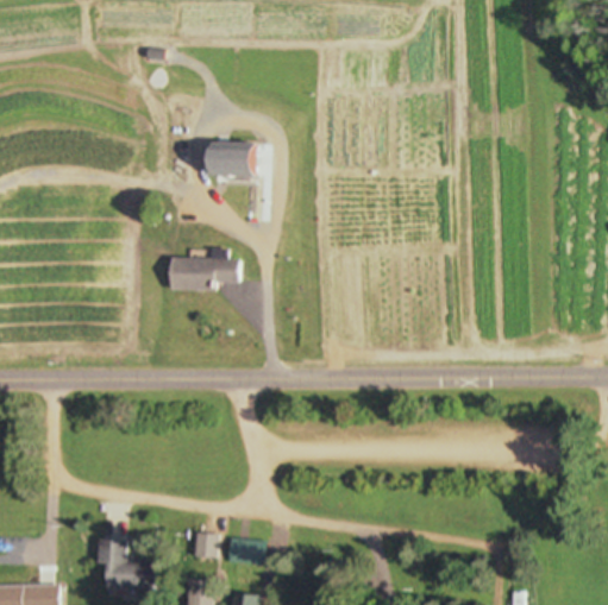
[(200,143),(200,175),(257,176),(257,143),(200,143)]
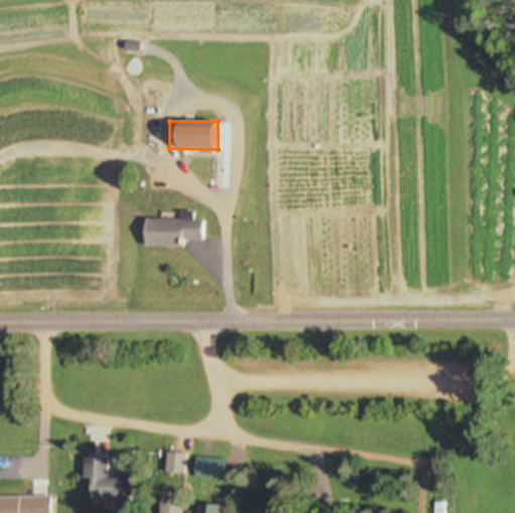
[(202,245),(202,220),(190,220),(190,212),(177,212),(177,218),(141,218),(141,245),(202,245)]
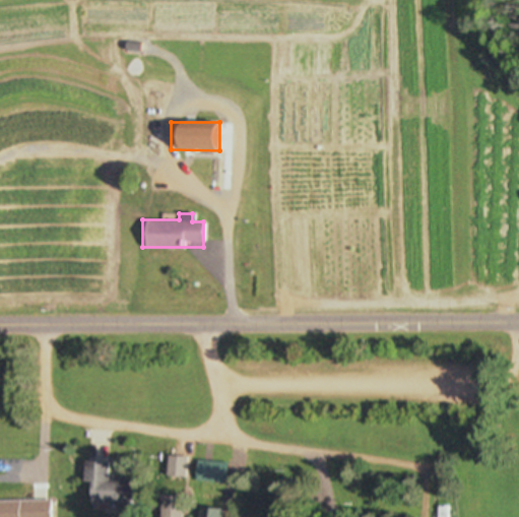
[(185,476),(185,456),(168,456),(168,476),(185,476)]
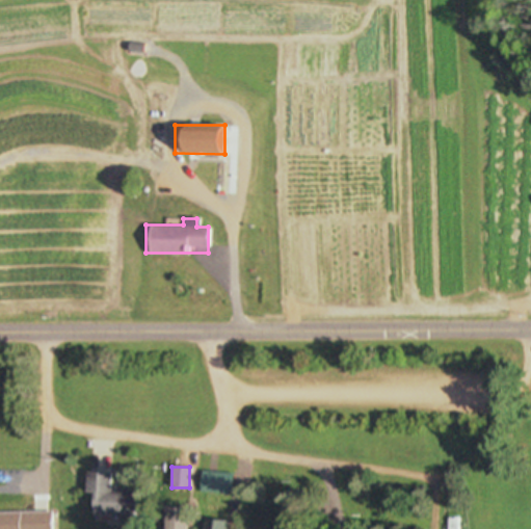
[(91,494),(91,516),(134,517),(134,492),(109,492),(109,472),(84,472),(84,494),(91,494)]
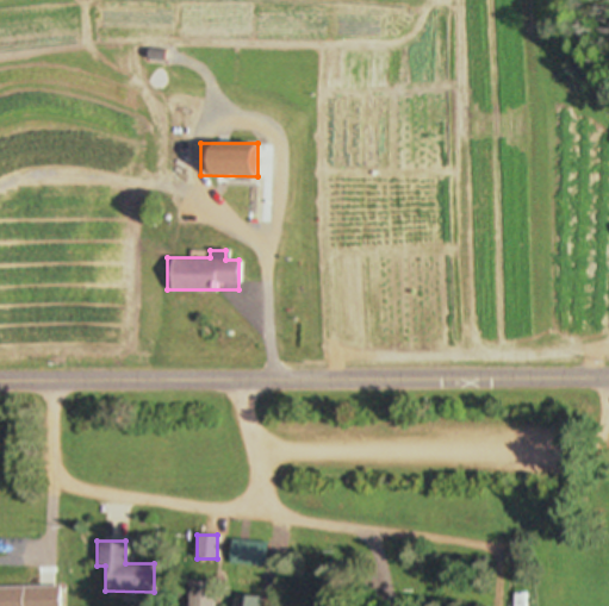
[(266,566),(267,541),(230,541),(229,564),(266,566)]
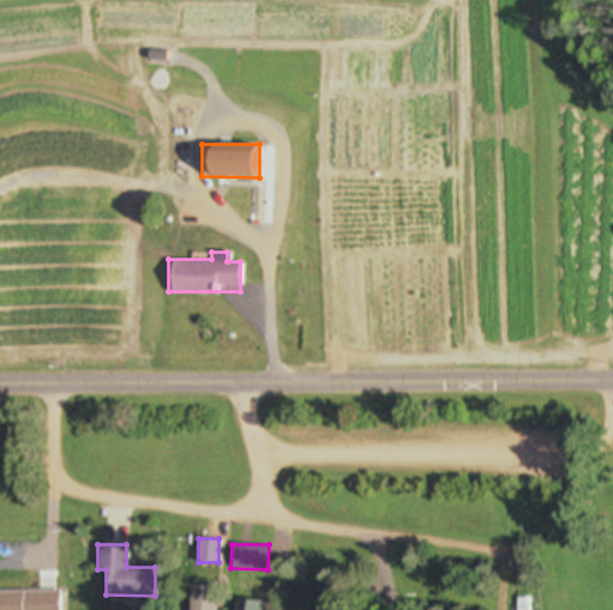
[(188,585),(188,609),(216,609),(217,585),(188,585)]
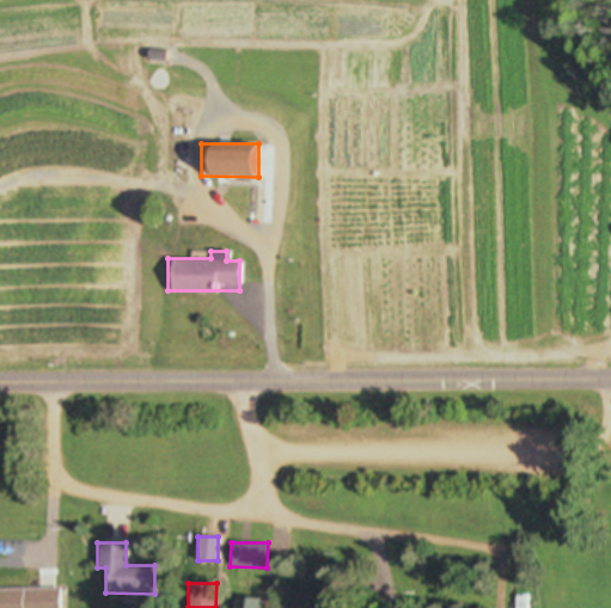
[(57,607),(59,588),(0,588),(0,607),(57,607)]
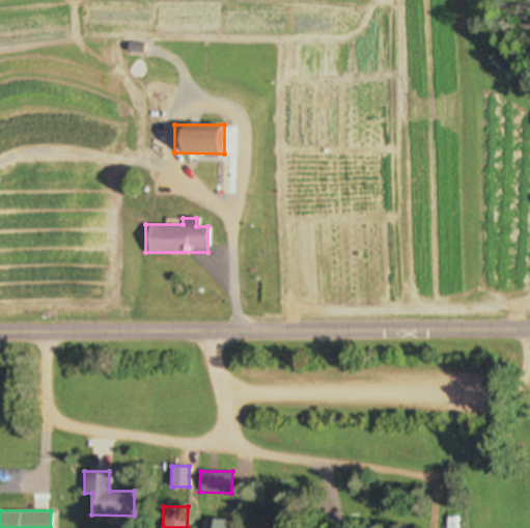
[(204,527),(228,527),(229,522),(206,519),(204,527)]
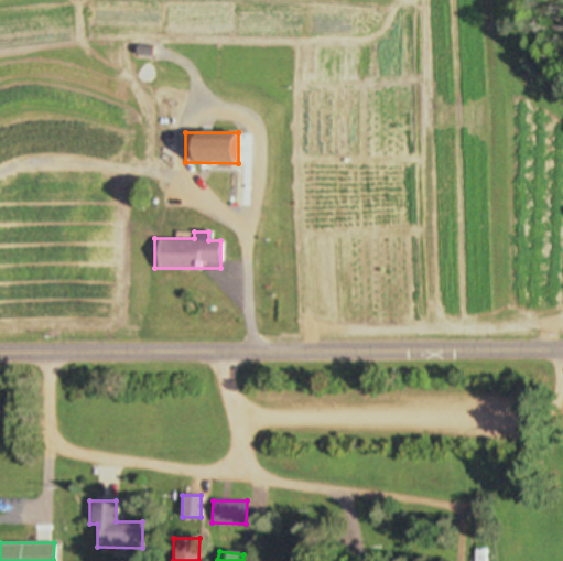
All buildings are outlined.
